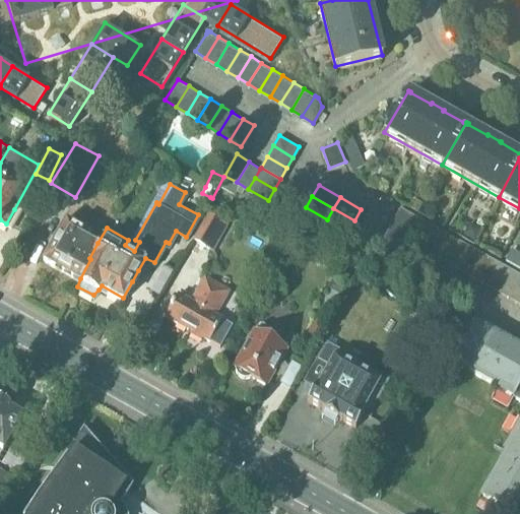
[(66,215),(43,257),(80,278),(90,259),(89,258),(98,243),(107,228),(112,218),(75,199),(66,215)]
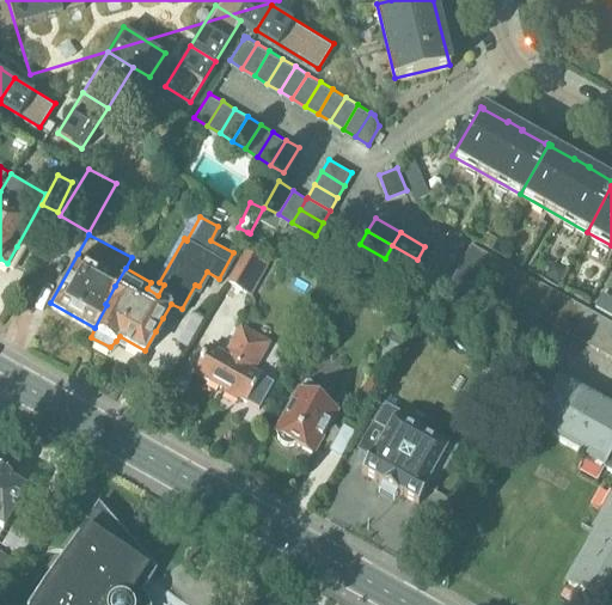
[(464,254),(489,267),(496,255),(471,240),(464,254)]
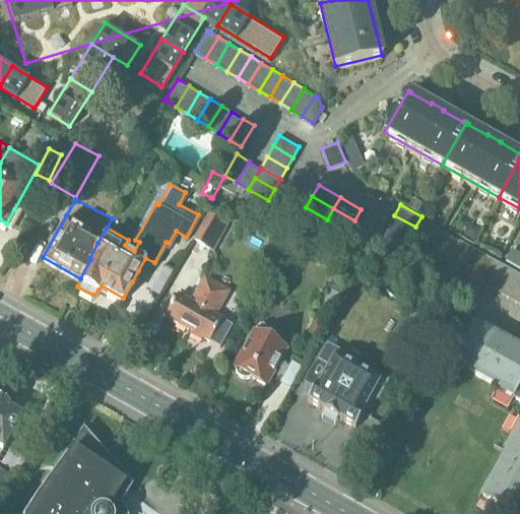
[(191,235),(202,242),(208,231),(215,236),(224,219),(206,208),(191,235)]
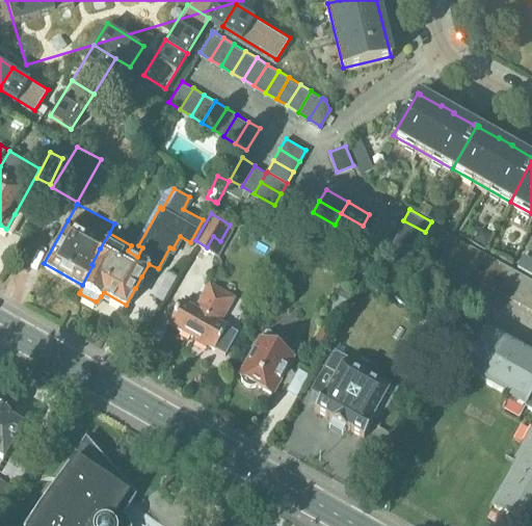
[(341,213),(335,225),(356,237),(363,226),(341,213)]
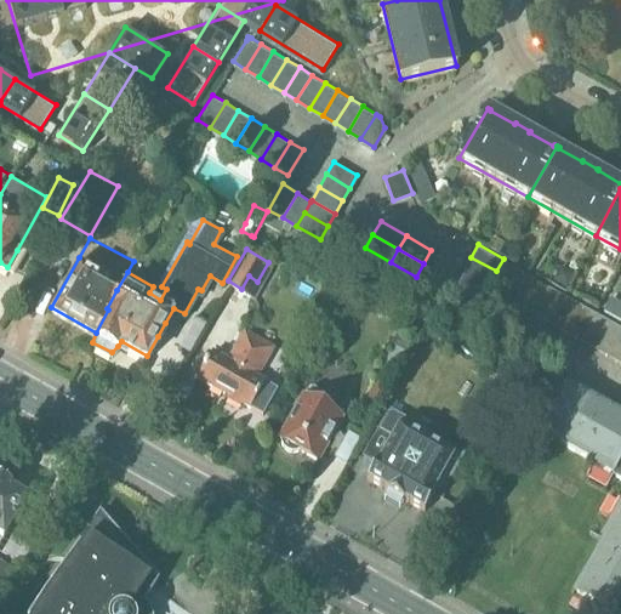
[(496,271),(471,257),(463,269),(489,284),(496,271)]
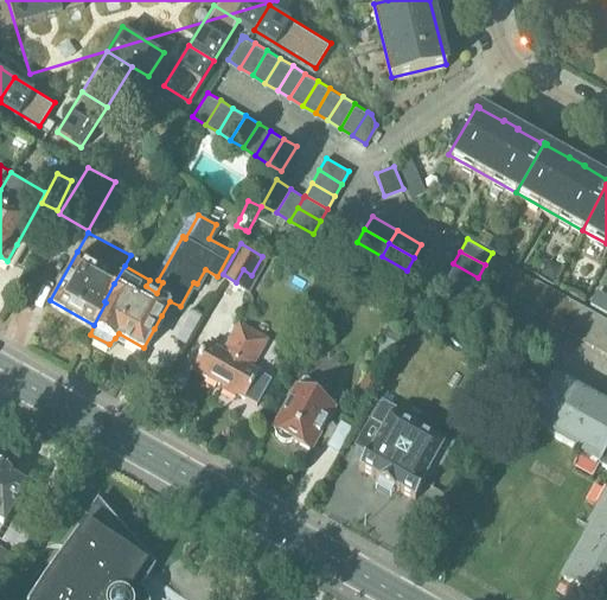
[(478,280),(487,285),(502,285),(502,257),(493,253),(478,280)]
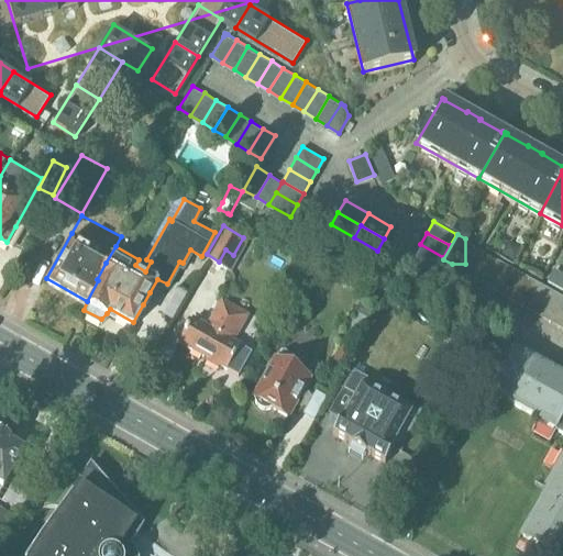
[(479,246),(465,238),(465,264),(465,271),(479,271),(479,246)]
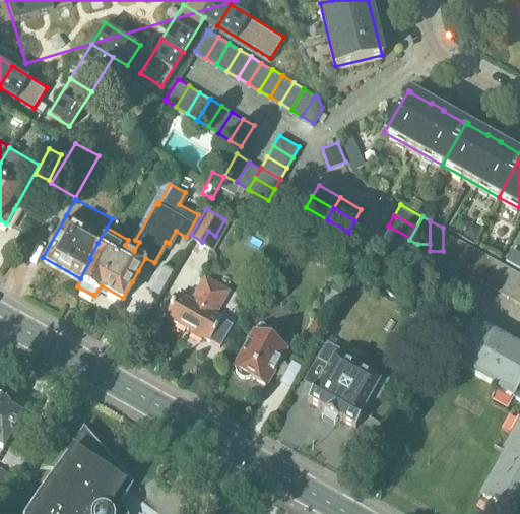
[(409,238),(388,226),(382,237),(403,249),(409,238)]
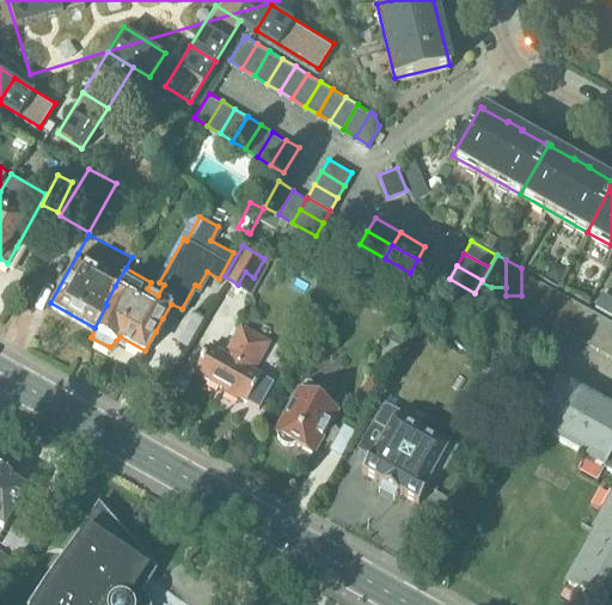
[(521,268),(521,295),(521,304),(536,304),(537,276),(521,268)]
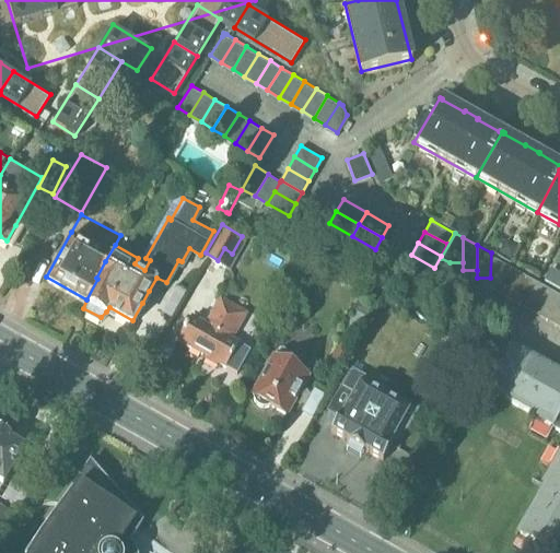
[(491,253),(490,278),(490,285),(504,285),(504,260),(491,253)]
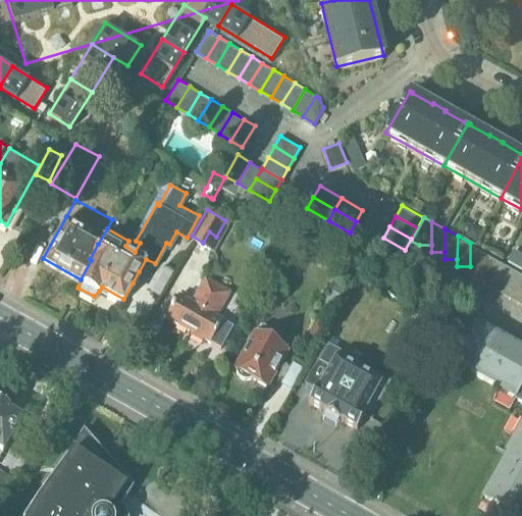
[(405,250),(383,238),(377,249),(399,260),(405,250)]
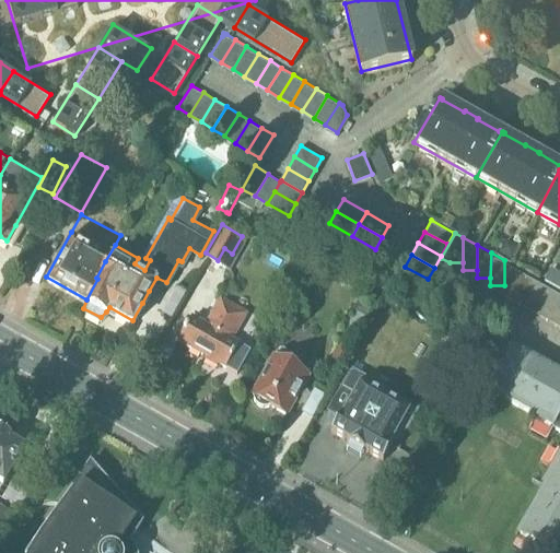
[(504,260),(504,285),(504,293),(518,293),(518,268),(504,260)]
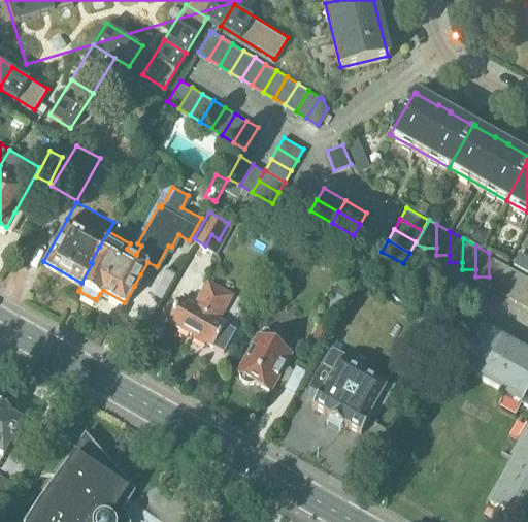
[(518,250),(512,260),(518,263),(524,253),(518,250)]
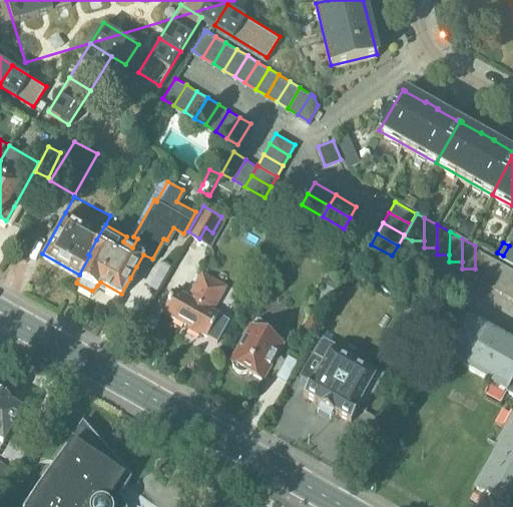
[(487,252),(475,245),(475,269),(475,276),(487,276),(487,252)]
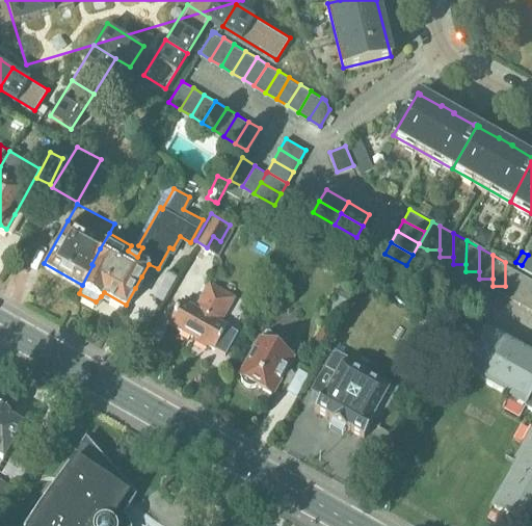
[(505,262),(505,286),(505,293),(519,293),(519,269),(505,262)]
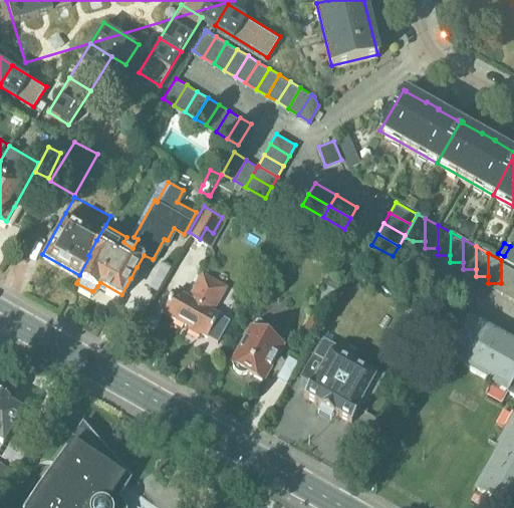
[(171,264),(163,259),(149,283),(157,288),(171,264)]
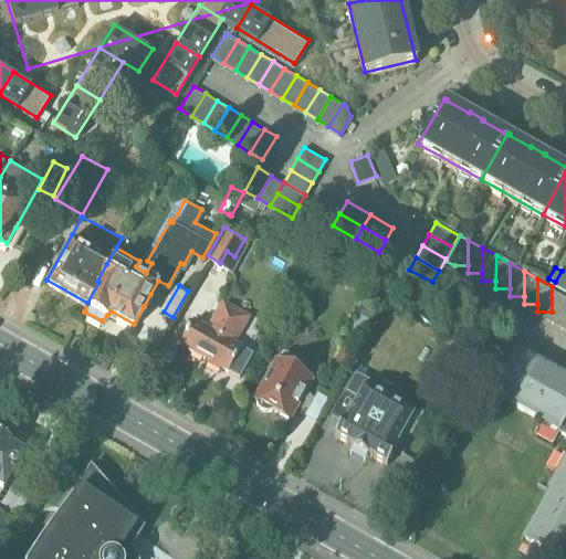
[(565,294),(552,286),(552,312),(552,319),(565,319),(565,294)]
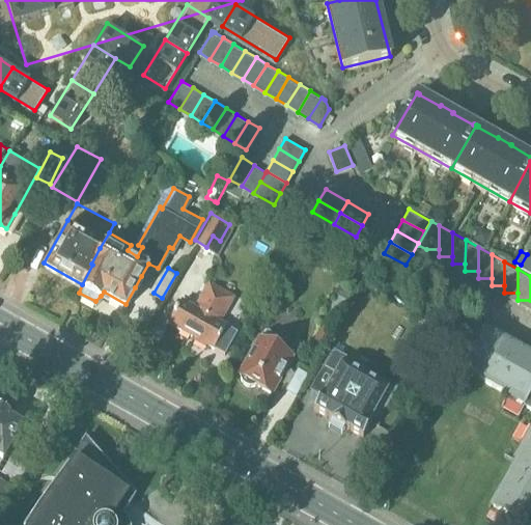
[(194,304),(180,297),(168,320),(195,334),(194,336),(205,342),(206,341),(213,344),(213,343),(223,349),(230,335),(231,336),(235,329),(224,323),(225,322),(218,318),(231,293),(207,279),(194,304)]
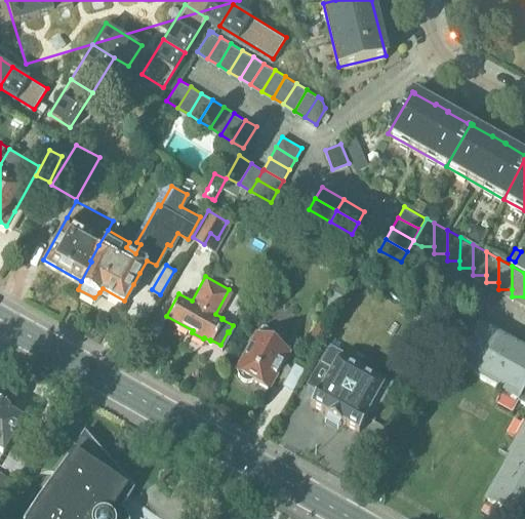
[(524,400),(524,347),(480,322),(479,321),(479,322),(469,316),(456,337),(467,344),(456,363),(457,363),(458,362),(519,395),(518,397),(524,400)]
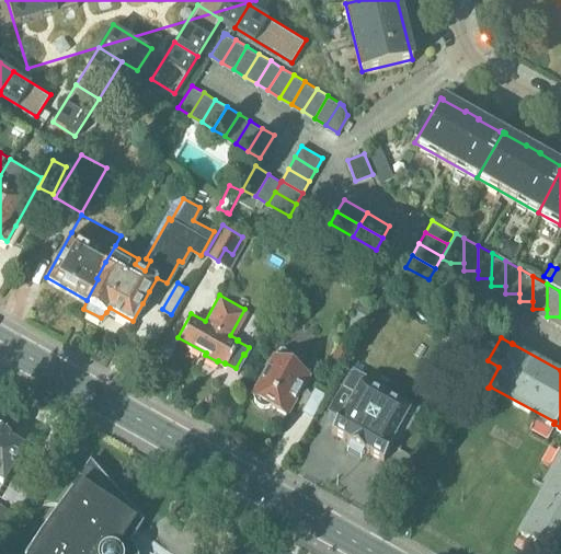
[(252,392),(253,393),(253,394),(254,396),(255,399),(255,400),(258,401),(260,403),(262,404),(263,404),(265,404),(266,404),(268,403),(270,403),(271,402),(287,411),(295,397),(304,403),(310,390),(302,384),(308,373),(292,364),(297,354),(281,344),(273,357),(267,358),(264,365),(266,369),(252,392)]
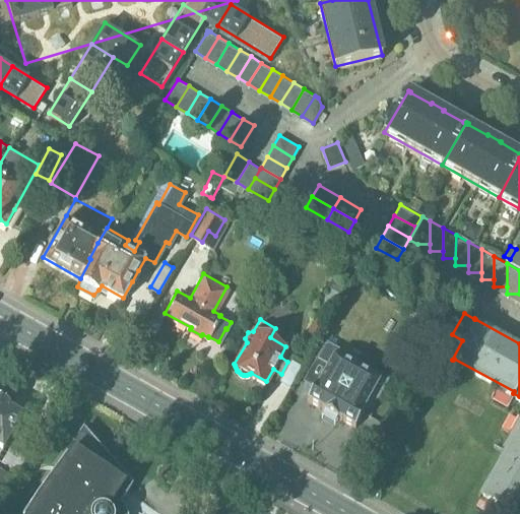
[(315,382),(314,384),(307,397),(324,406),(323,407),(326,409),(327,408),(335,413),(335,414),(338,415),(338,414),(355,425),(364,409),(363,409),(381,378),(345,358),(349,351),(326,338),(316,356),(328,363),(316,383),(315,382)]
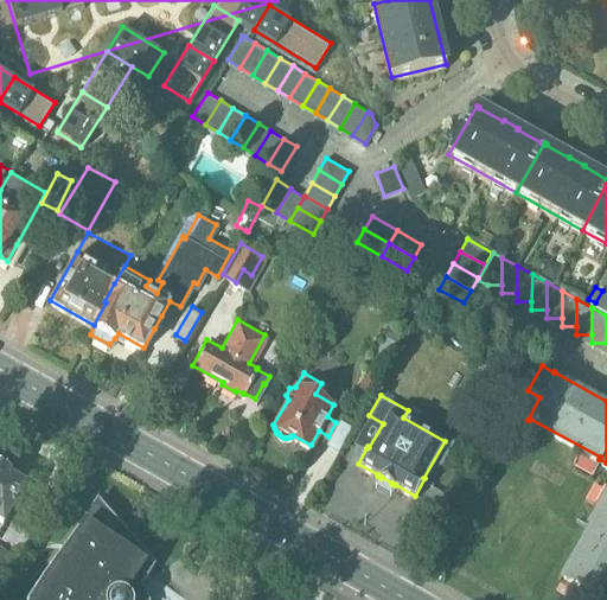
[(10,472),(2,467),(0,470),(0,576),(16,554),(0,543),(0,529),(17,503),(25,508),(34,491),(26,486),(27,484),(8,473),(10,472)]
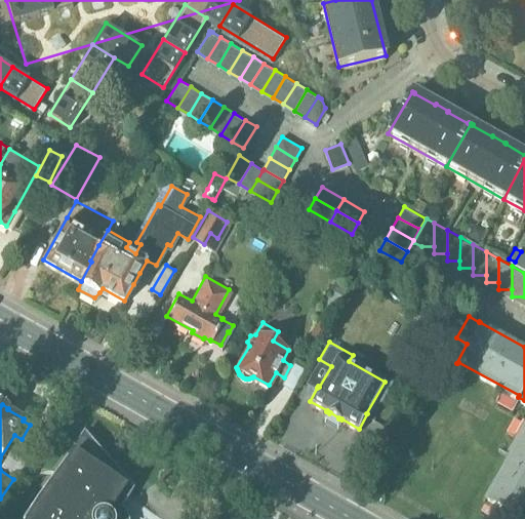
[(524,424),(485,497),(524,518),(524,517),(524,424)]
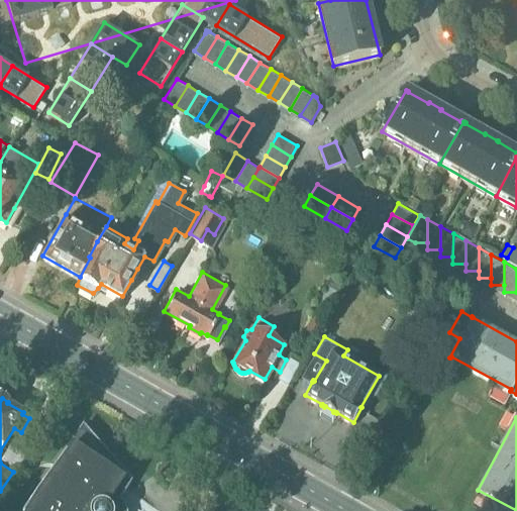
[(124,510),(125,510),(125,508),(124,506),(123,504),(122,502),(120,500),(119,498),(117,496),(115,495),(124,482),(128,485),(132,478),(83,421),(22,510),(124,510)]
